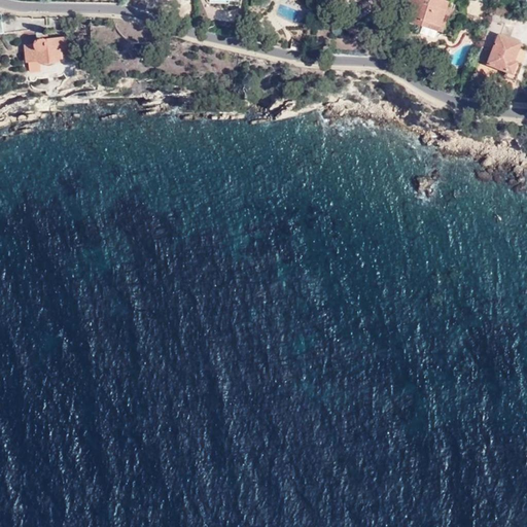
[(442,26),(443,21),(448,2),(442,0),(409,0),(408,4),(411,5),(407,21),(428,28),(429,23),(442,26)]
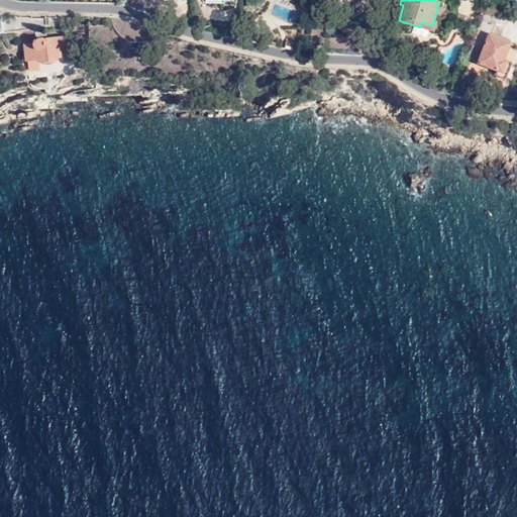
[(272,12),(264,19),(272,30),(281,23),(272,12)]
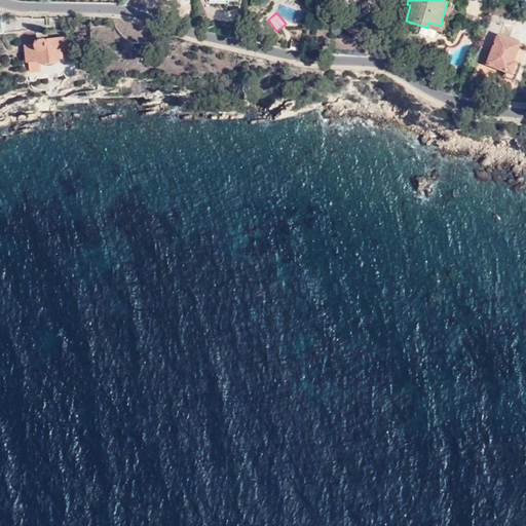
[(441,26),(428,23),(427,28),(442,32),(445,22),(442,21),(441,26)]
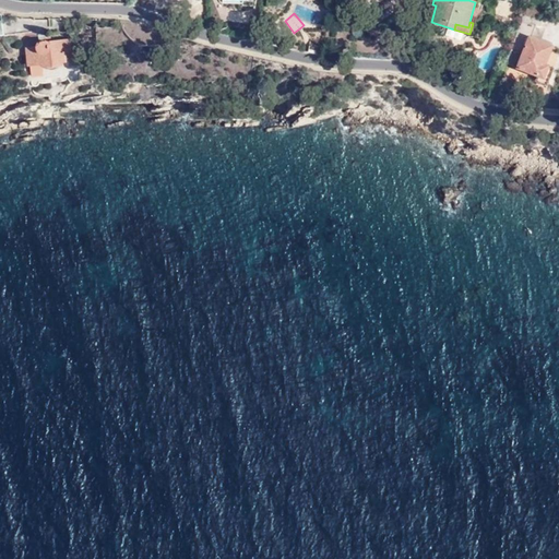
[(535,27),(520,24),(506,66),(538,76),(538,78),(538,80),(539,82),(539,83),(542,85),(544,85),(546,85),(547,85),(549,84),(550,82),(555,69),(545,66),(551,47),(531,39),(535,27)]
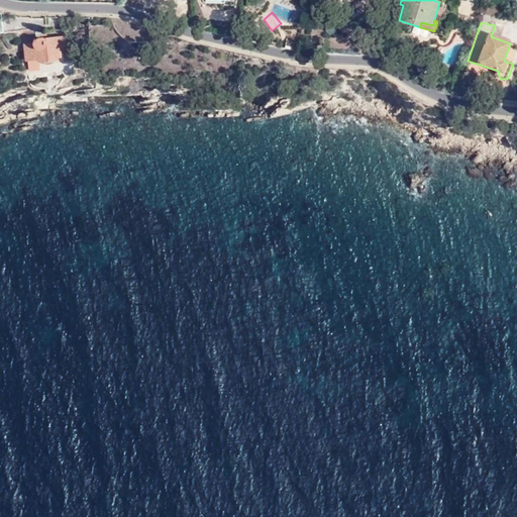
[(34,32),(34,38),(32,39),(32,41),(24,43),(24,60),(36,59),(38,61),(52,60),(55,58),(57,58),(58,56),(65,56),(65,37),(44,38),(43,32),(34,32)]
